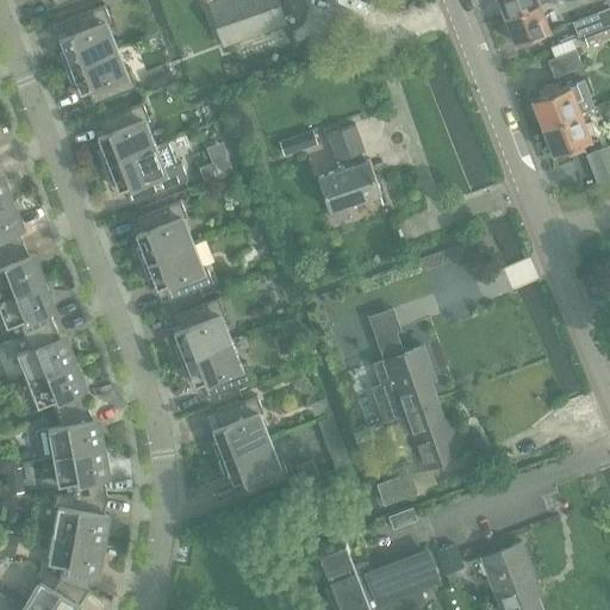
[(224,47),(287,24),(279,0),(216,0),(209,2),(224,47)]
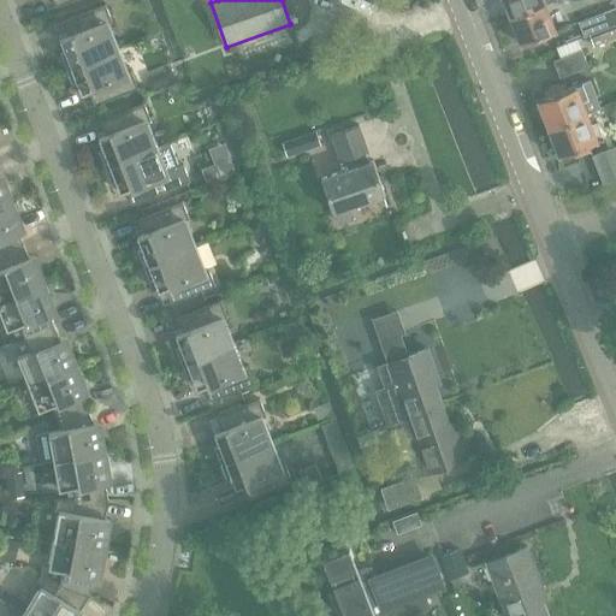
[(503,0),(510,18),(546,5),(545,4),(555,0),(503,0)]
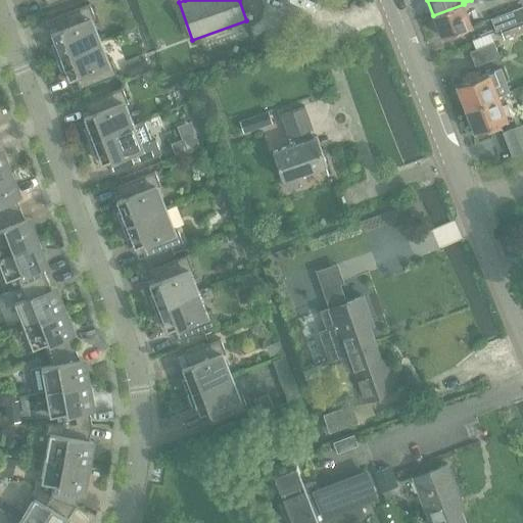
[(51,34),(54,43),(51,44),(56,58),(99,41),(91,20),(95,18),(89,4),(53,18),(57,31),(51,34)]
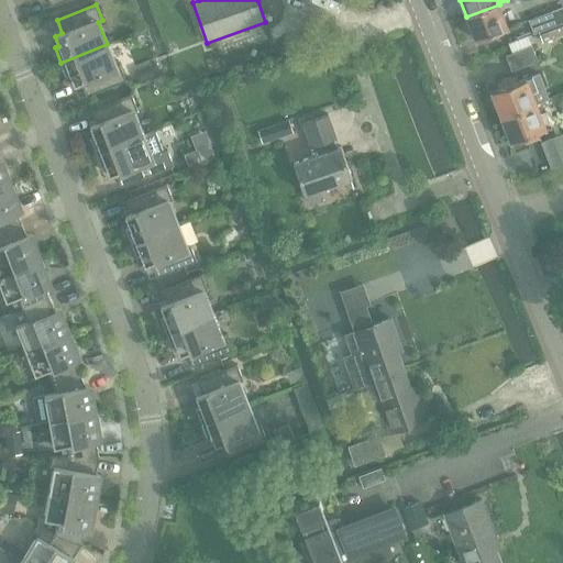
[(466,17),(476,41),(508,29),(499,4),(466,17)]
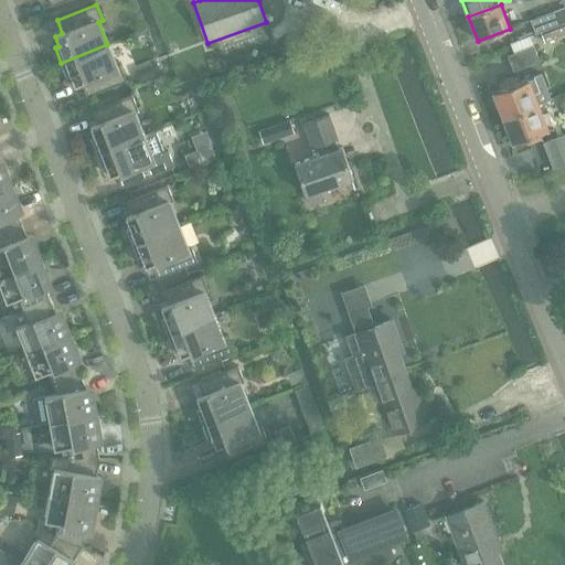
[(564,22),(564,9),(564,7),(531,21),(535,34),(541,32),(564,22)]
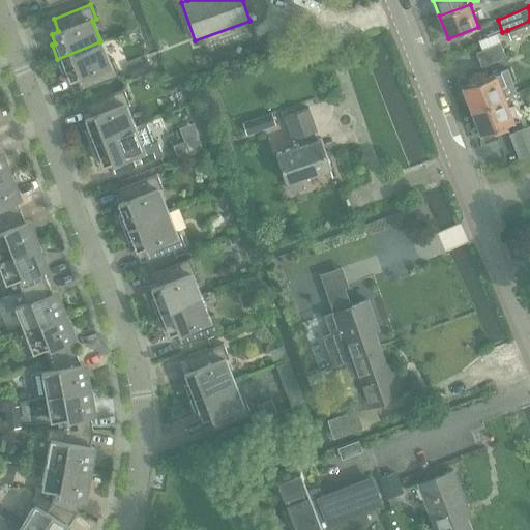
[(529,21),(507,30),(511,40),(529,33),(529,21)]
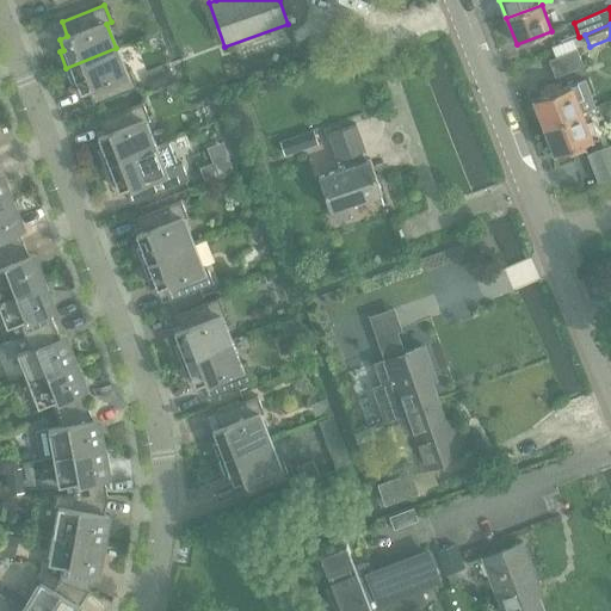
[(130,71),(125,72),(116,48),(66,68),(72,84),(76,81),(80,93),(88,90),(94,104),(137,87),(130,71)]
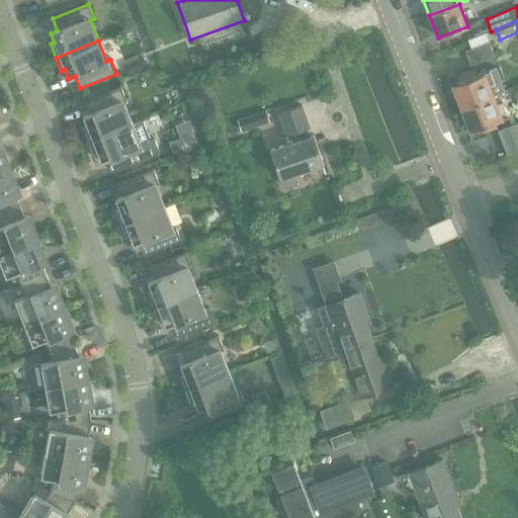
[(490,42),(465,52),(470,66),(495,57),(490,42)]
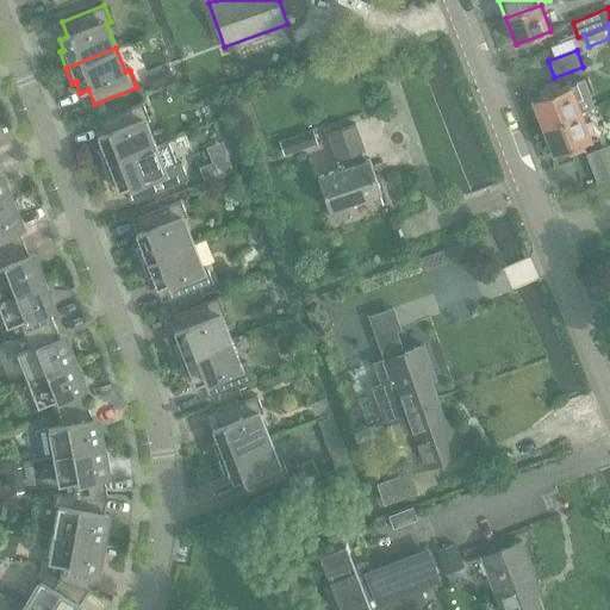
[(151,88),(173,80),(168,68),(147,76),(151,88)]
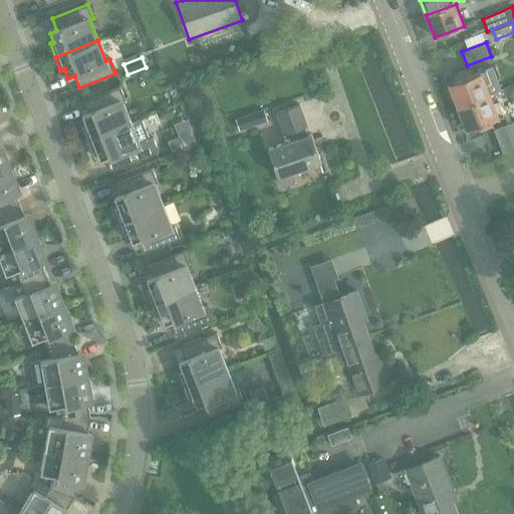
[(459,80),(448,84),(457,107),(489,95),(500,90),(492,68),(472,75),(470,69),(457,74),(459,80)]
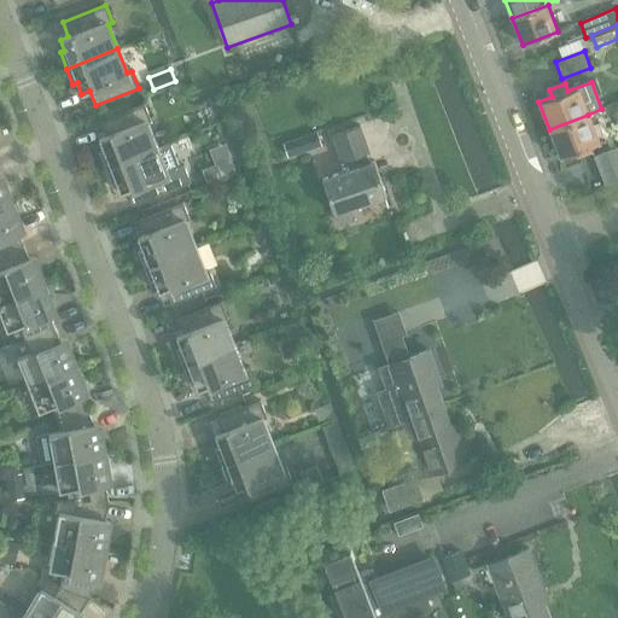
[(168,87),(173,98),(181,94),(176,83),(168,87)]
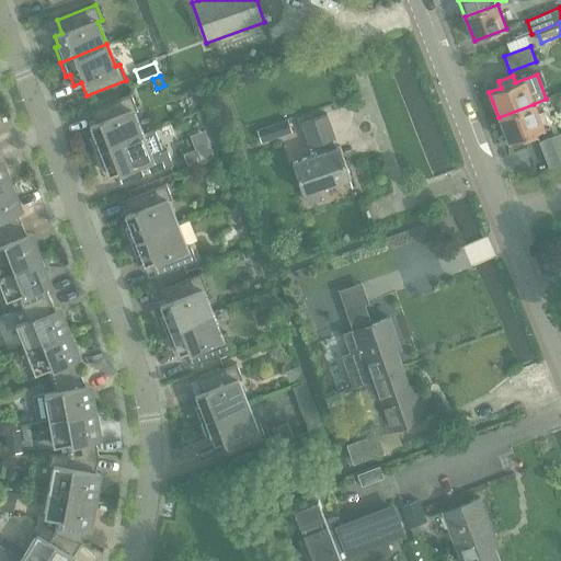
[(93,136),(90,137),(95,152),(141,134),(133,112),(137,110),(130,94),(91,110),(96,123),(90,126),(93,136)]
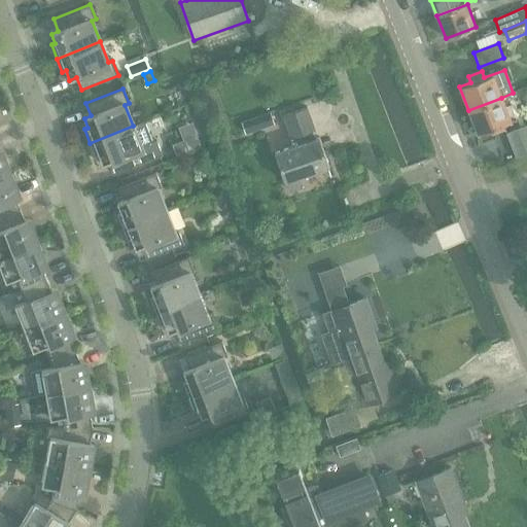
[(510,106),(504,107),(501,98),(468,110),(478,134),(489,130),(491,135),(504,130),(502,125),(515,119),(510,106)]
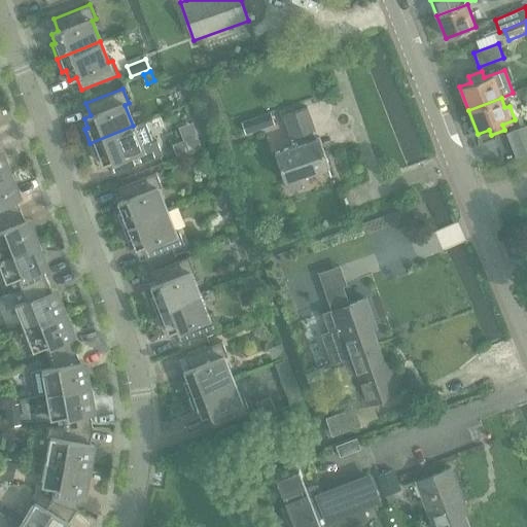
[(275,152),(285,181),(287,181),(291,190),(303,186),(301,176),(330,166),(320,137),(316,139),(314,131),(315,130),(307,107),(284,115),(292,138),(293,138),(296,145),(275,152)]
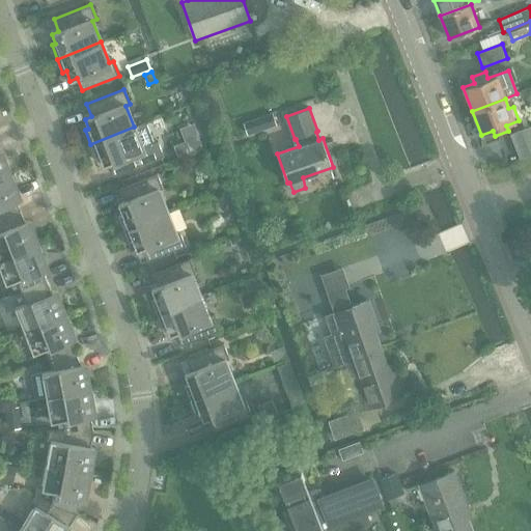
[(273,113),(243,122),(248,136),(277,126),(273,113)]
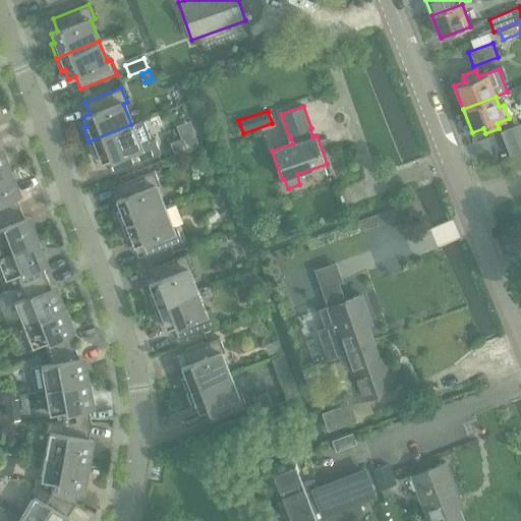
[(131,124),(89,141),(94,155),(98,153),(101,162),(108,160),(113,172),(150,158),(161,154),(155,138),(151,140),(142,119),(131,124)]
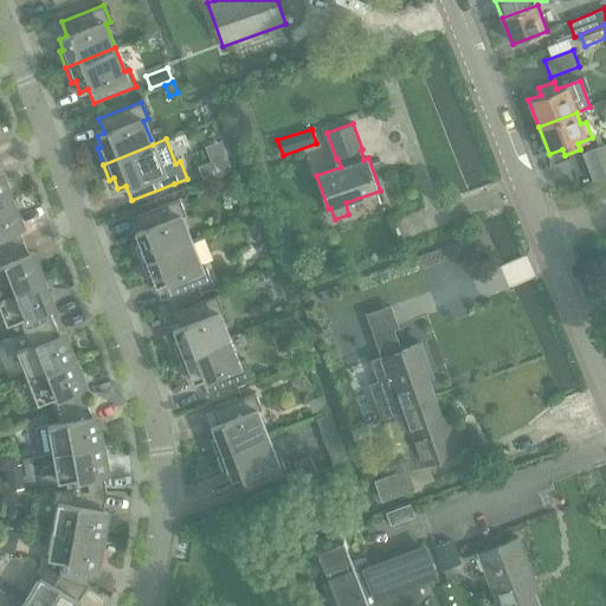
[(605,143),(582,153),(593,181),(605,175),(605,143)]
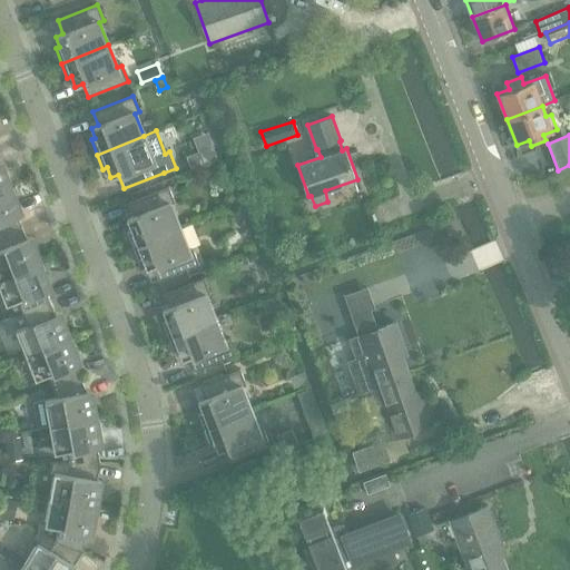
[(213,146),(198,153),(203,165),(218,159),(213,146)]
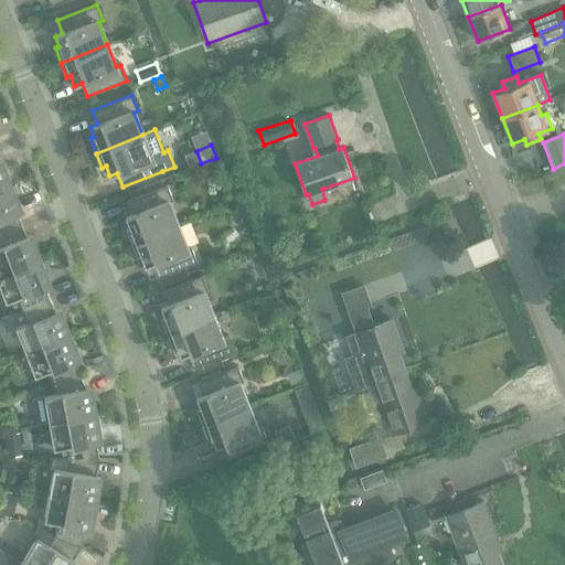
[(0,190),(12,185),(2,161),(0,161),(0,190)]
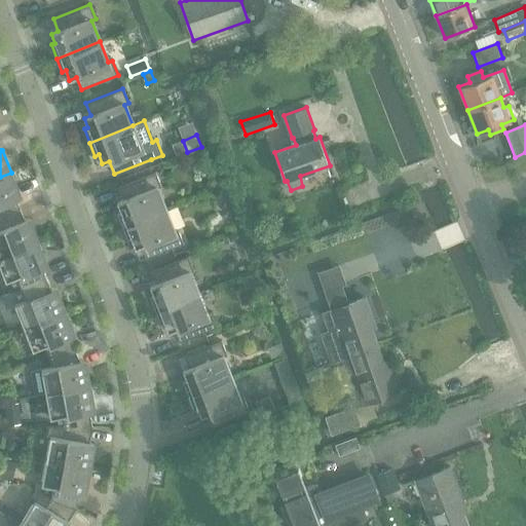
[(20,196),(11,173),(0,177),(0,217),(20,210),(15,197),(20,196)]
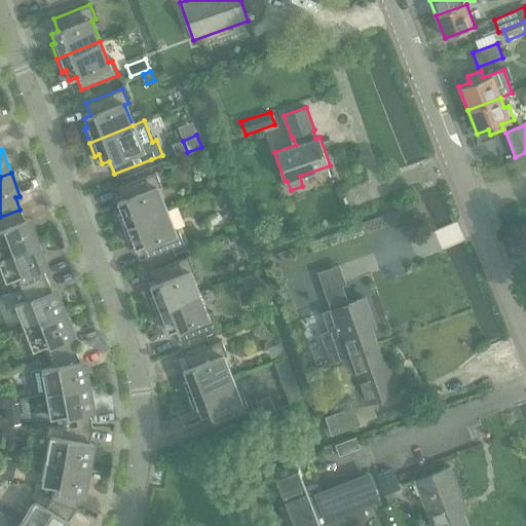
[(120,212),(117,213),(122,226),(165,210),(157,189),(161,187),(155,173),(119,187),(123,199),(117,201),(120,212)]
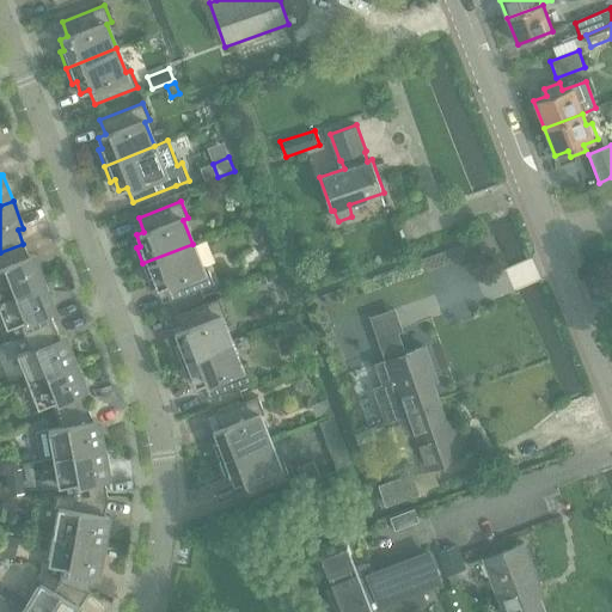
[(0,252),(0,298),(44,281),(34,255),(29,257),(23,244),(0,252)]
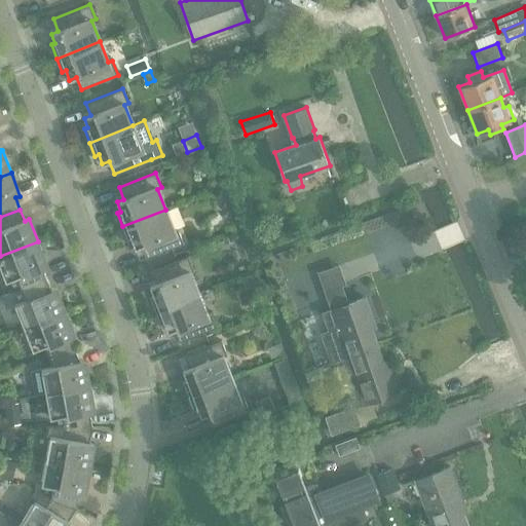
[(178,229),(174,230),(165,210),(122,226),(127,240),(132,238),(135,248),(142,246),(146,258),(184,243),(178,229)]
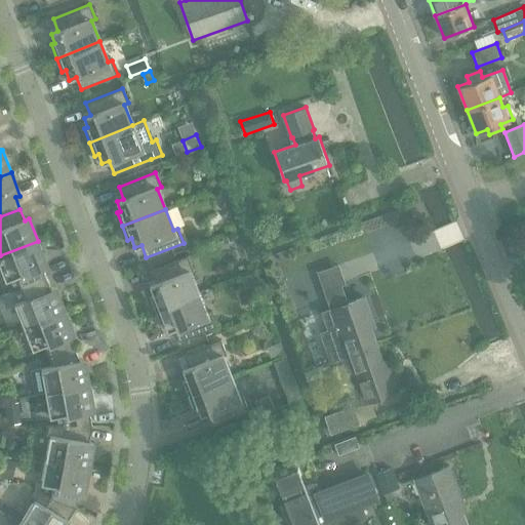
[(47,265),(38,241),(0,255),(0,265),(10,291),(6,293),(47,277),(42,266),(47,265)]
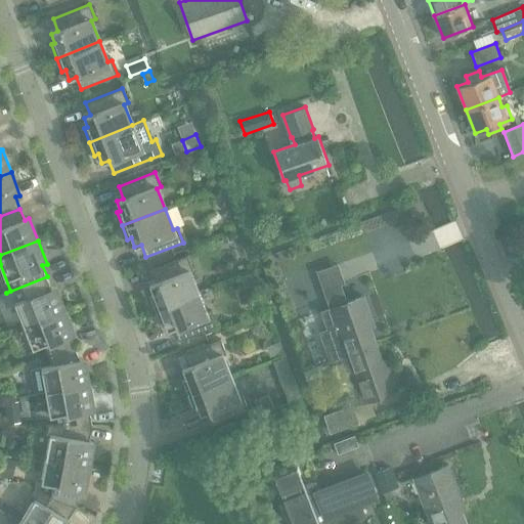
[(154,295),(149,296),(155,309),(198,293),(189,272),(193,270),(187,256),(151,270),(156,282),(149,286),(154,295)]
